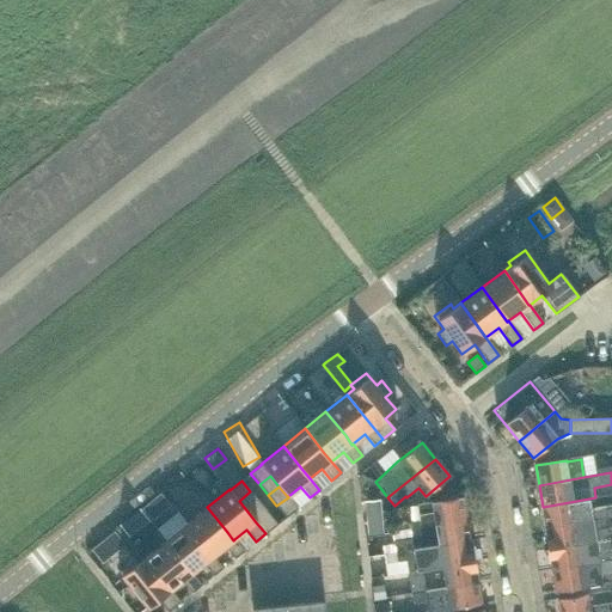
[(248,512),(259,502),(250,491),(239,501),(248,512)]
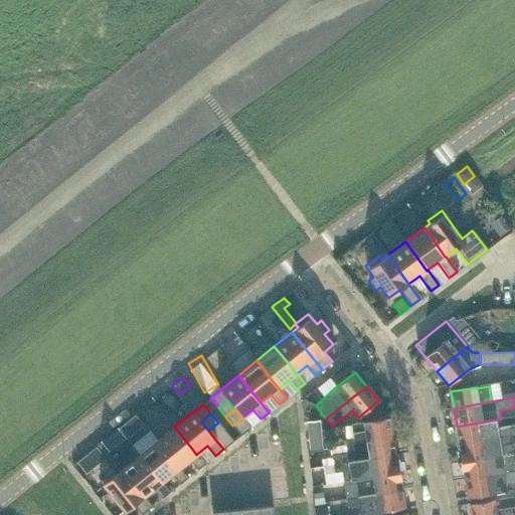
[(135,415),(120,427),(127,438),(143,425),(135,415)]
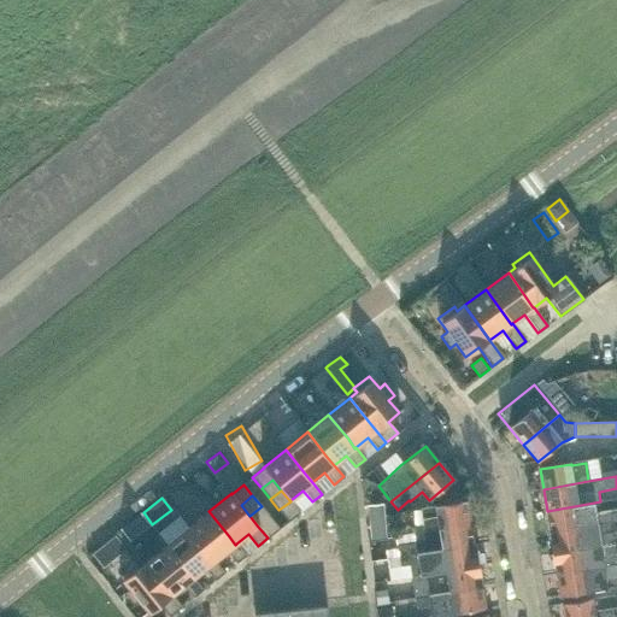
[(288,522),(299,512),(291,501),(278,510),(288,522)]
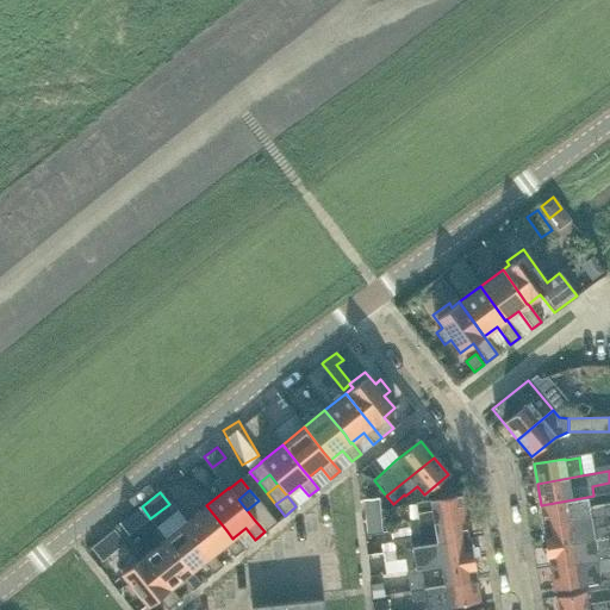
[(419,526),(465,517),(461,497),(416,505),(419,526)]
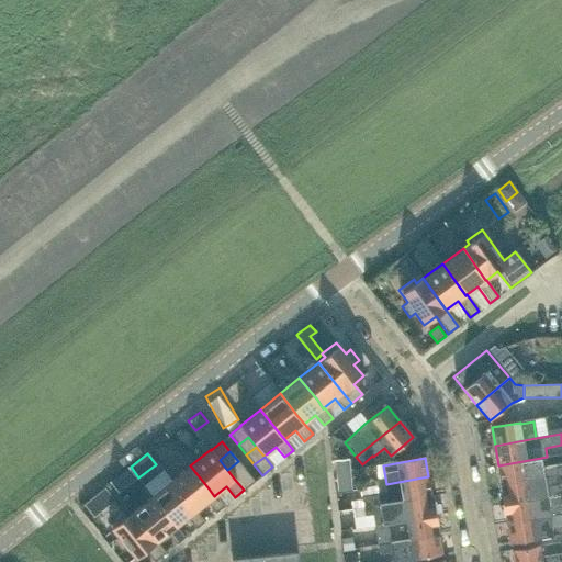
[(561,462),(542,467),(541,459),(541,458),(498,465),(502,484),(561,473),(561,462)]
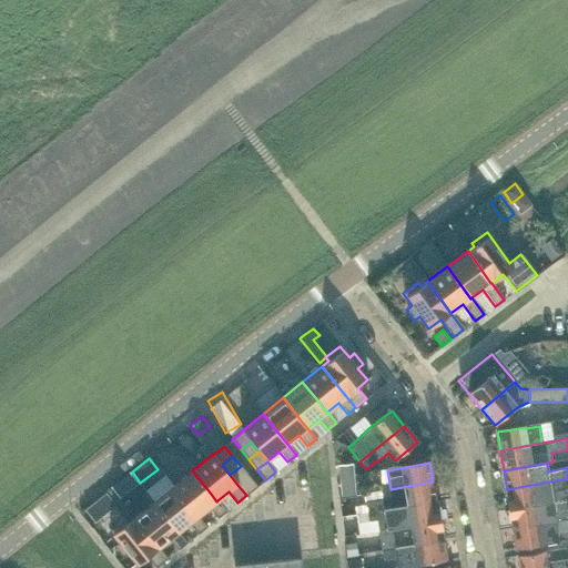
[(340,478),(354,476),(353,464),(338,465),(340,478)]
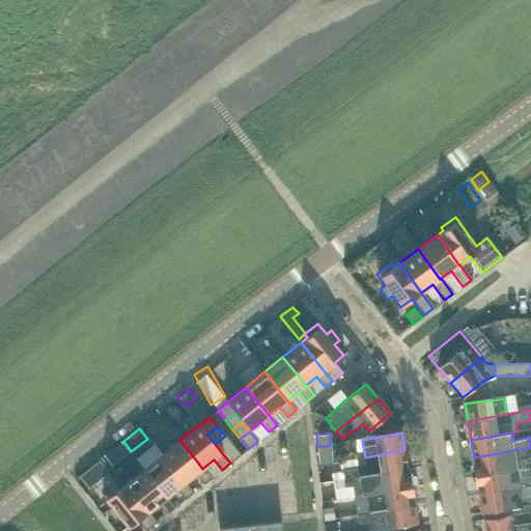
[(232,445),(226,438),(225,436),(215,444),(222,453),(232,445)]
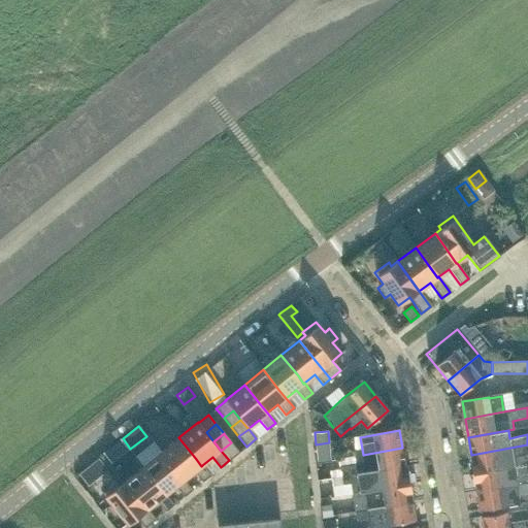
[(201,466),(196,459),(178,437),(160,452),(177,473),(183,481),(184,480),(194,471),(202,482),(210,475),(202,465),(201,466)]
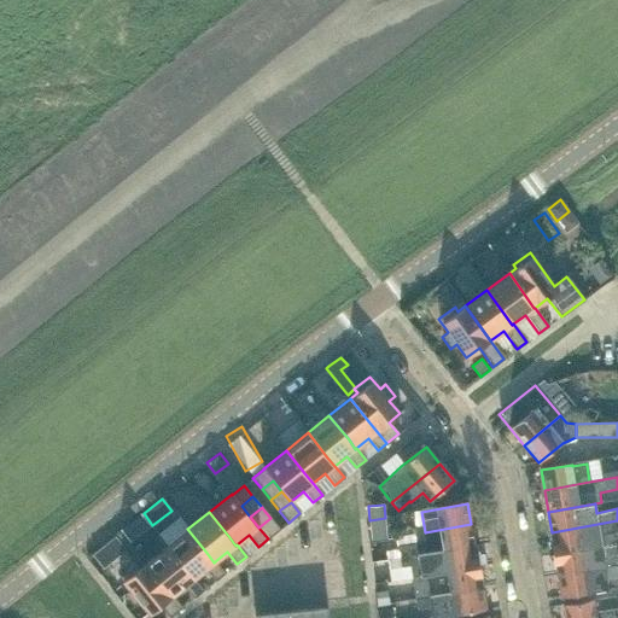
[(149,529),(139,517),(121,532),(129,543),(149,529)]
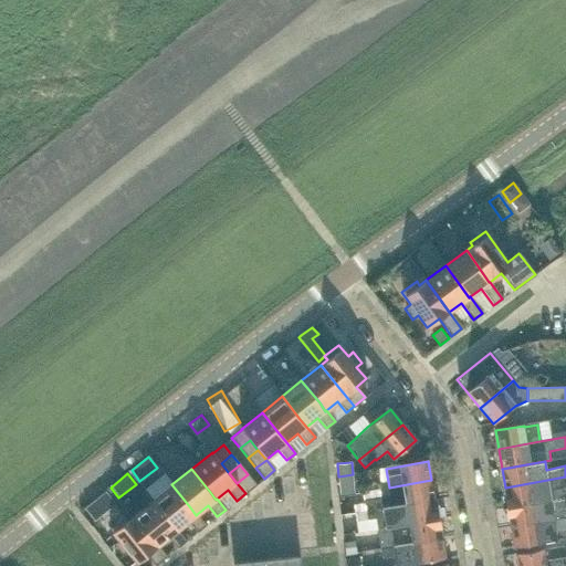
[(245,493),(255,485),(248,474),(237,483),(245,493)]
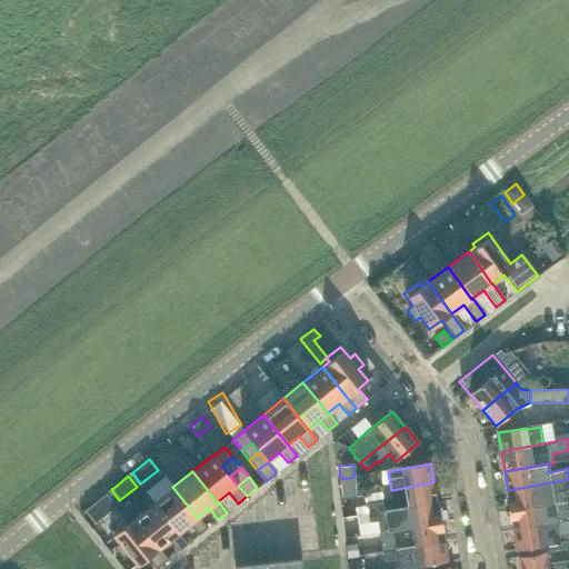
[(342,497),(348,496),(357,496),(355,477),(340,479),(342,497)]
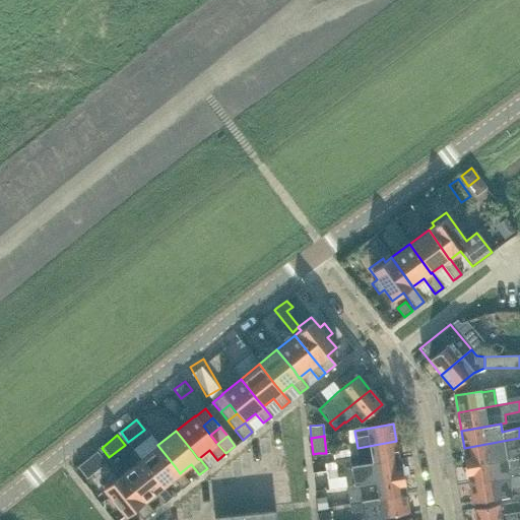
[(519,447),(519,438),(464,448),(467,466),(517,458),(516,448),(519,447)]
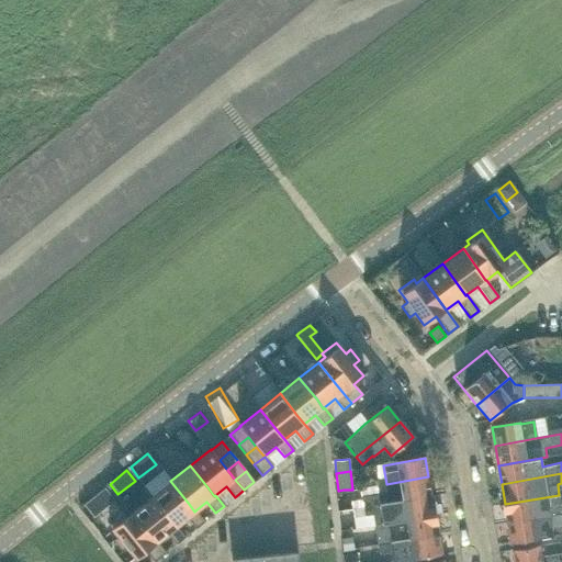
[(431,496),(429,478),(428,476),(386,484),(388,492),(361,496),(363,507),(431,496)]
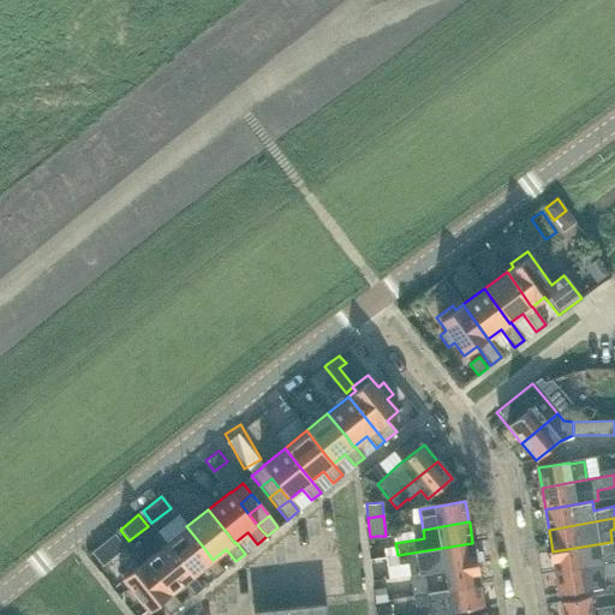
[(213,560),(207,551),(186,526),(166,543),(185,569),(192,577),(204,567),(214,578),(224,571),(214,559),(213,560)]
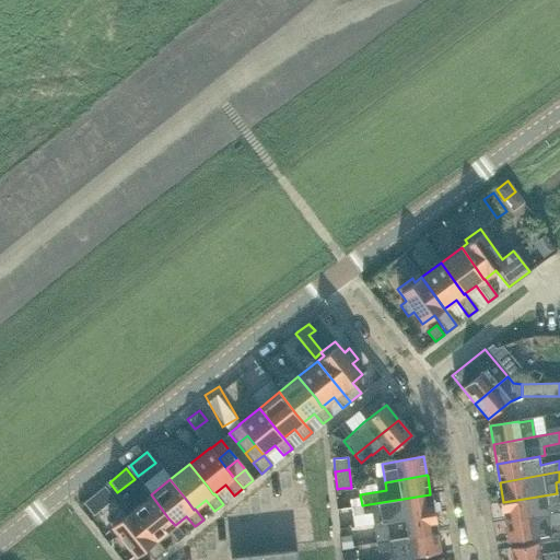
[(559,502),(559,503),(557,493),(503,502),(505,521),(559,511),(559,502)]
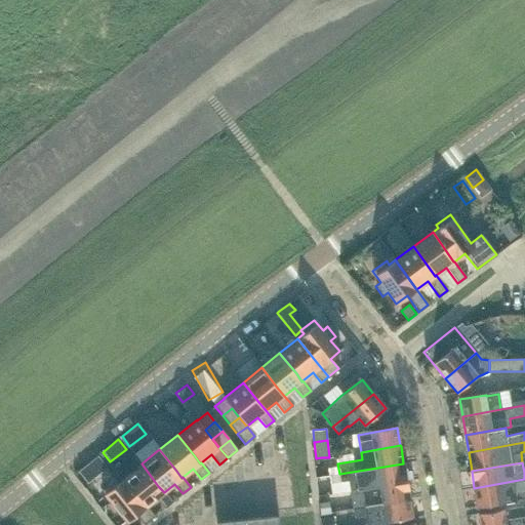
[(164,492),(158,486),(142,463),(123,479),(140,500),(146,507),(156,498),(164,509),(172,501),(164,492)]
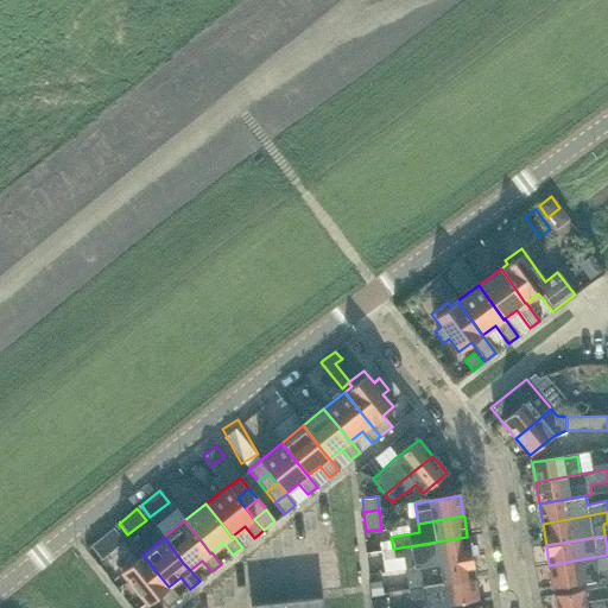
[(472,558),(467,537),(393,549),(396,558),(404,556),(406,569),(472,558)]
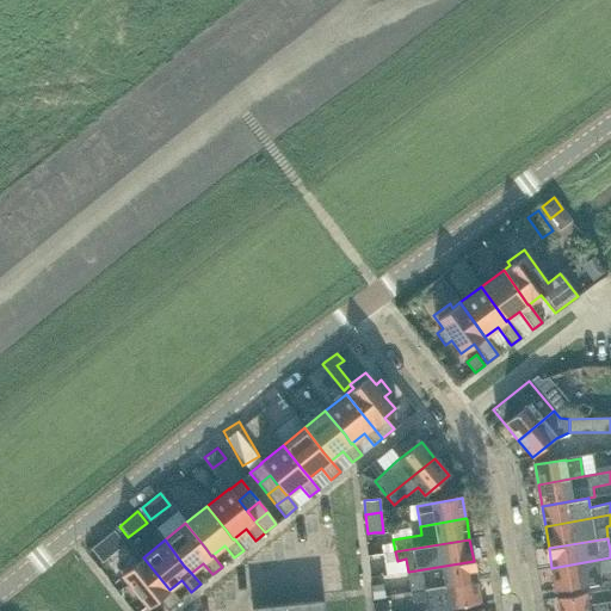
[(102,541),(91,549),(100,561),(111,553),(102,541)]
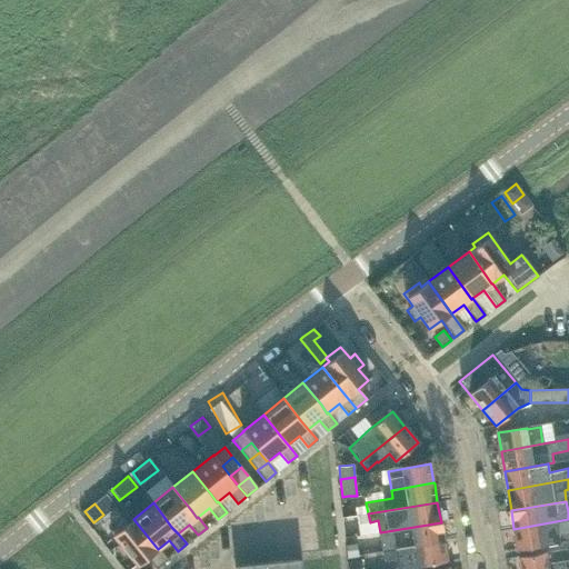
[(158,549),(152,542),(133,519),(127,523),(125,520),(109,532),(119,543),(113,548),(122,559),(128,555),(137,566),(147,558),(155,568),(156,568),(167,560),(158,549)]
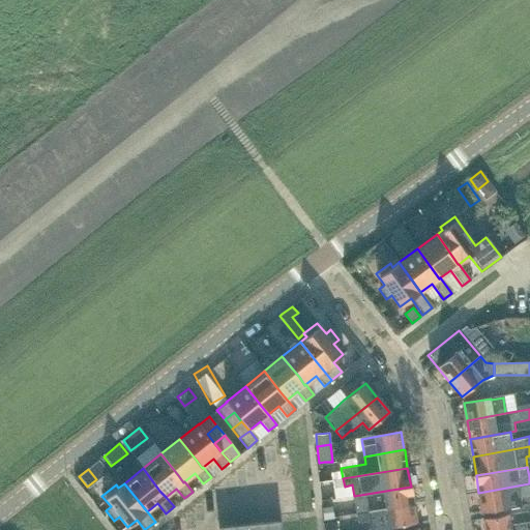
[(481,511),(508,507),(522,505),(521,496),(529,494),(529,483),(478,493),(481,511)]
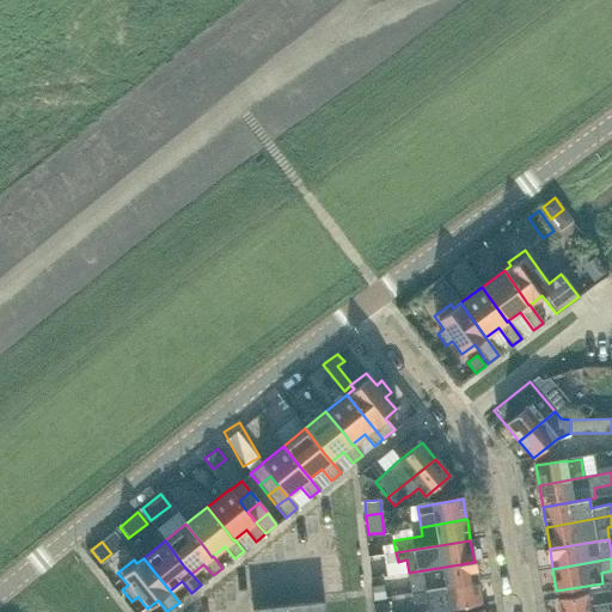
[(478,583),(477,581),(475,562),(409,573),(410,582),(411,594),(478,583)]
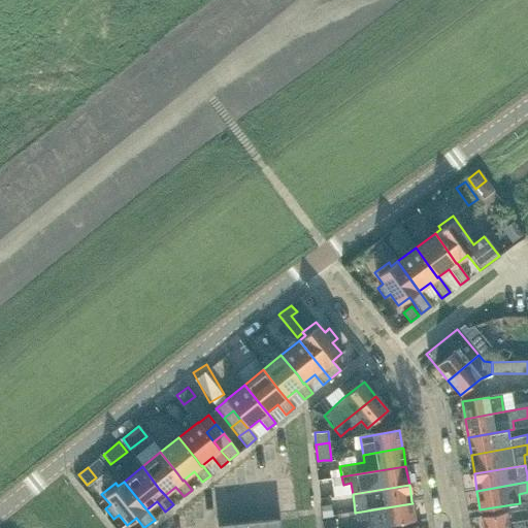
[(375,527),(389,525),(415,520),(413,503),(355,513),(356,520),(373,517),(375,527)]
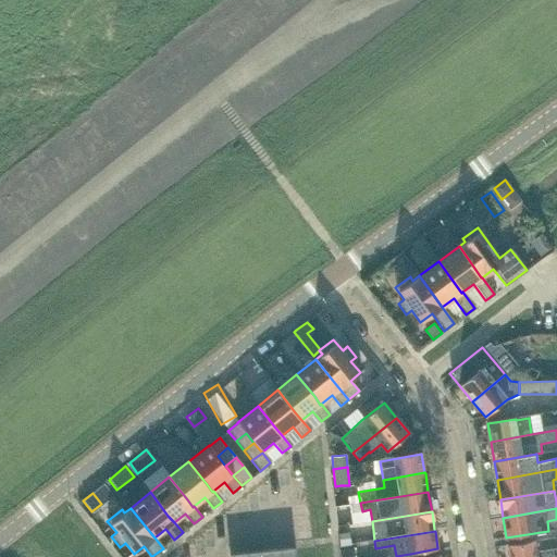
[(349,533),(338,534),(341,546),(342,546),(351,544),(349,533)]
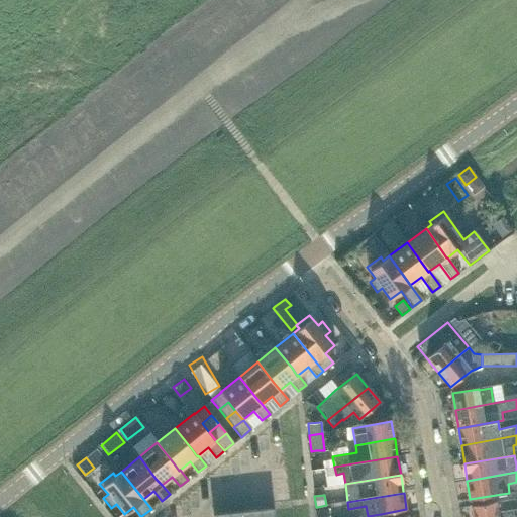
[(516,508),(511,510),(511,509),(498,511),(497,502),(471,506),(472,516),(511,516),(516,516),(516,508)]
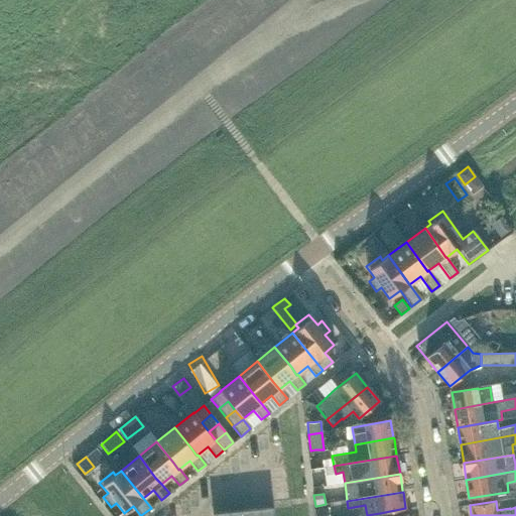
[(273,515),(273,509),(273,507),(213,513),(213,515),(273,515)]
